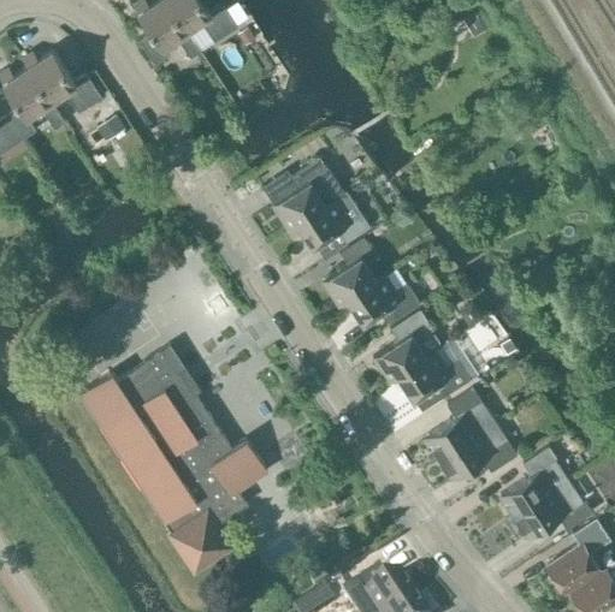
[(188,33),(165,0),(158,0),(151,6),(146,0),(141,4),(140,1),(135,5),(140,13),(139,13),(153,34),(141,42),(157,66),(170,57),(164,48),(178,39),(191,59),(201,53),(188,33)]
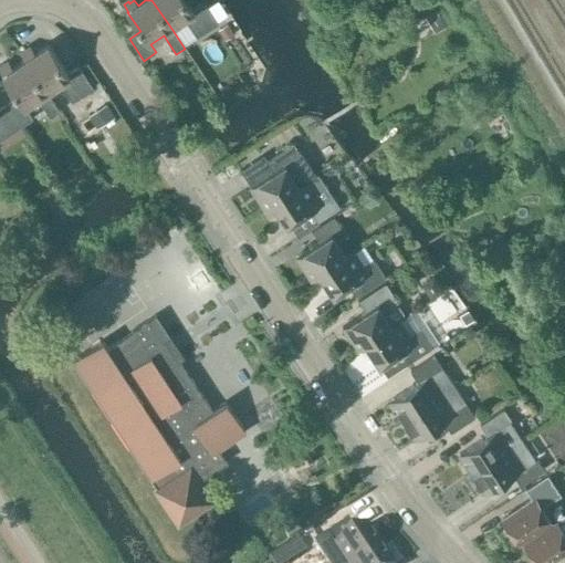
[(152,0),(173,30),(186,21),(198,40),(219,25),(205,3),(194,11),(185,0),(152,0)]
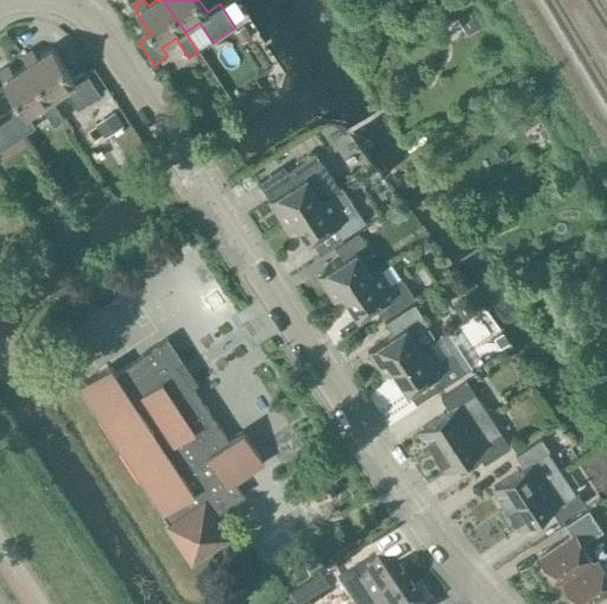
[(469,16),(457,23),(467,40),(479,33),(469,16)]
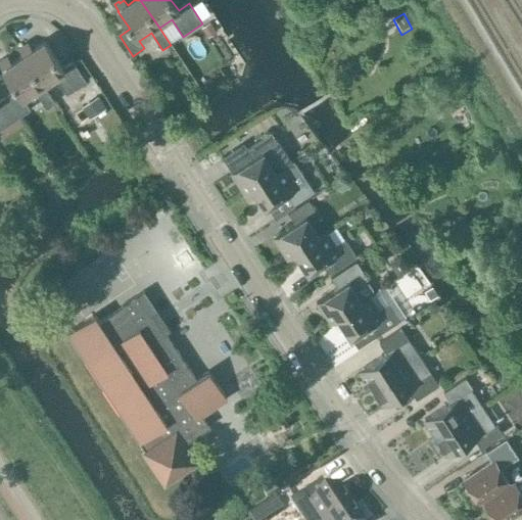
[(200,32),(192,38),(198,47),(206,41),(200,32)]
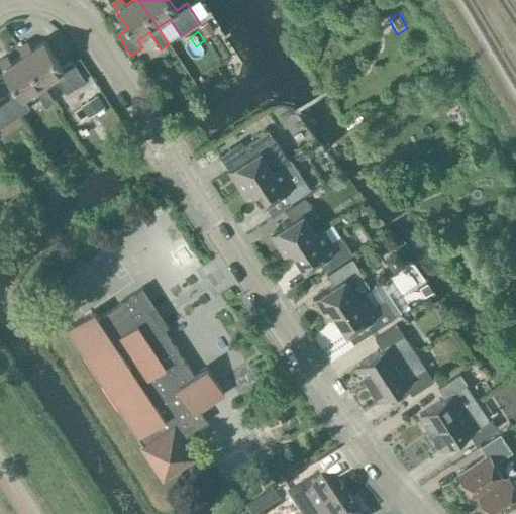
[(43,87),(56,79),(67,96),(86,83),(73,63),(63,70),(44,42),(32,50),(29,45),(25,48),(23,47),(19,49),(23,57),(43,87)]
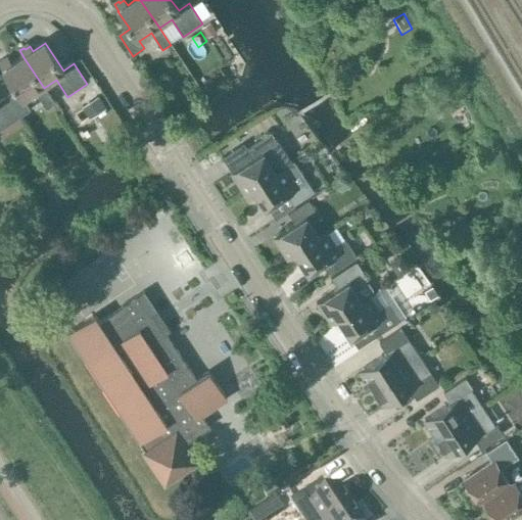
[(2,101),(15,122),(31,111),(24,101),(36,93),(47,110),(55,104),(44,88),(24,57),(12,64),(9,60),(5,62),(3,61),(0,63),(0,65),(3,71),(16,92),(2,101)]
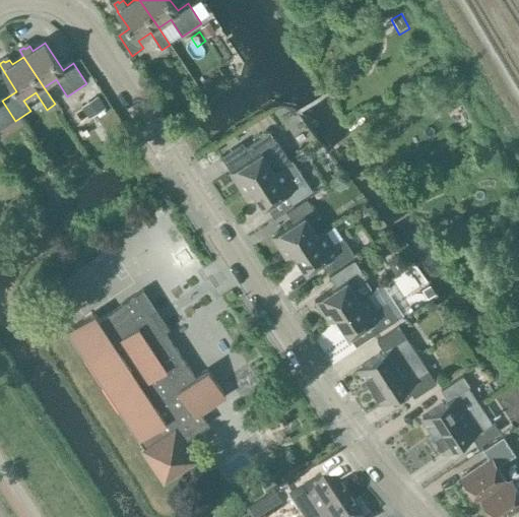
[(441,99),(429,106),(434,116),(446,110),(441,99)]
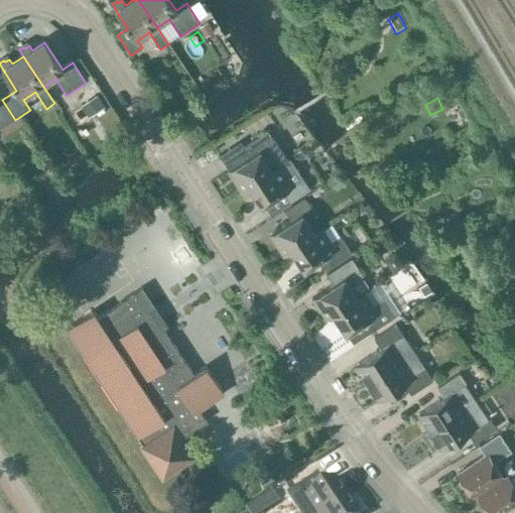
[(0,129),(0,130),(15,120),(2,100),(0,101),(0,129)]
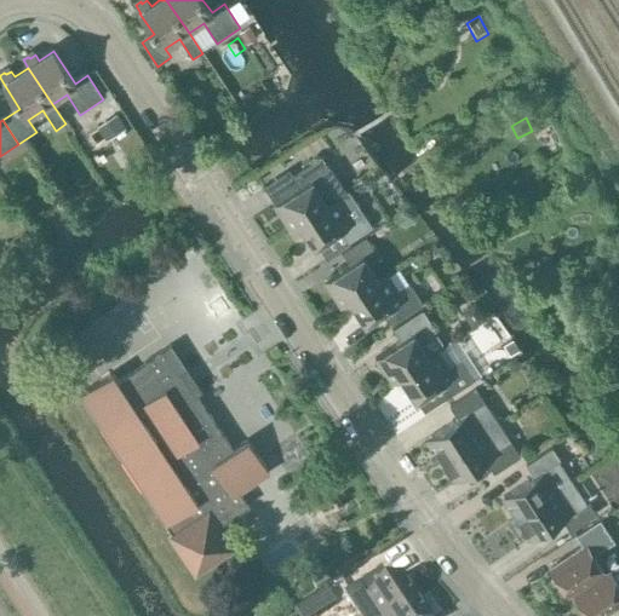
[(102,145),(93,151),(99,160),(108,155),(102,145)]
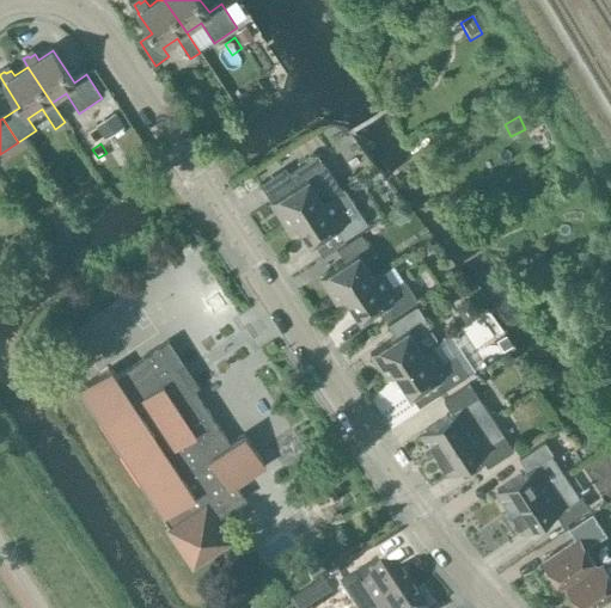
[(287,229),(297,223),(297,222),(324,203),(341,192),(318,157),(288,176),(297,189),(272,204),(287,229)]
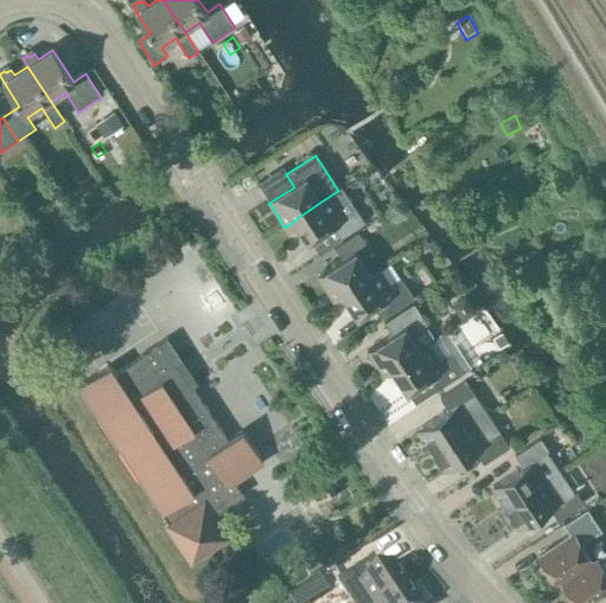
[(365,225),(352,204),(342,188),(338,191),(321,201),(294,220),(294,222),(310,244),(333,228),(342,241),(365,225)]
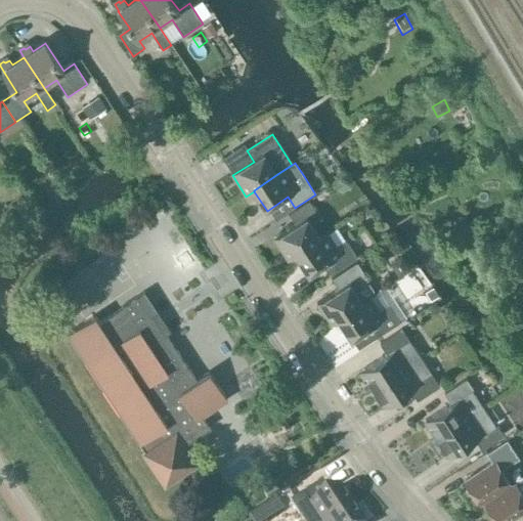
[(320,240),(312,226),(321,220),(309,202),(289,216),(296,226),(274,241),(289,261),(297,256),(296,256),(320,240)]
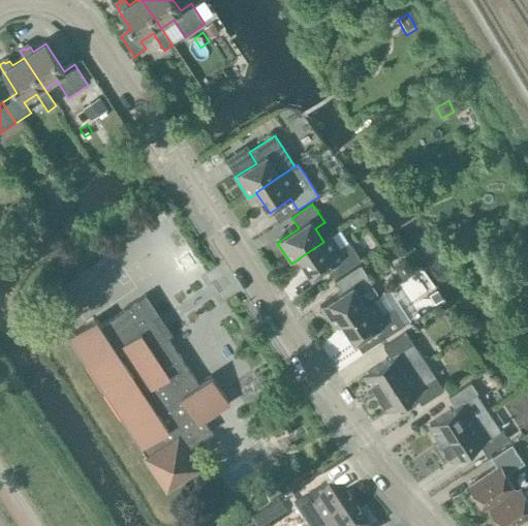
[(470,220),(457,228),(462,237),(474,228),(470,220)]
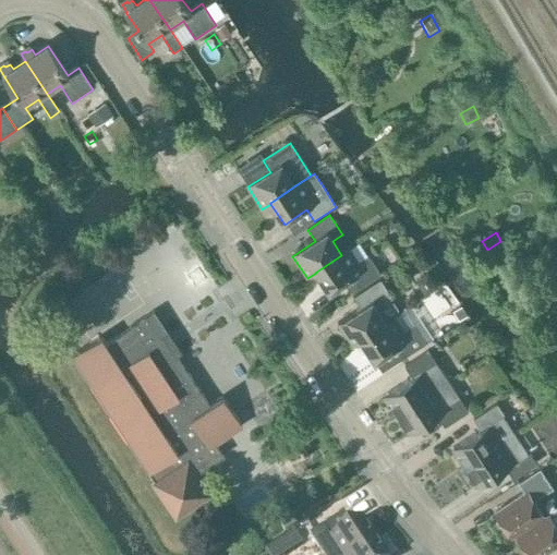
[(315,273),(316,273),(329,294),(352,279),(360,291),(382,277),(368,257),(359,264),(350,250),(341,255),(315,273)]
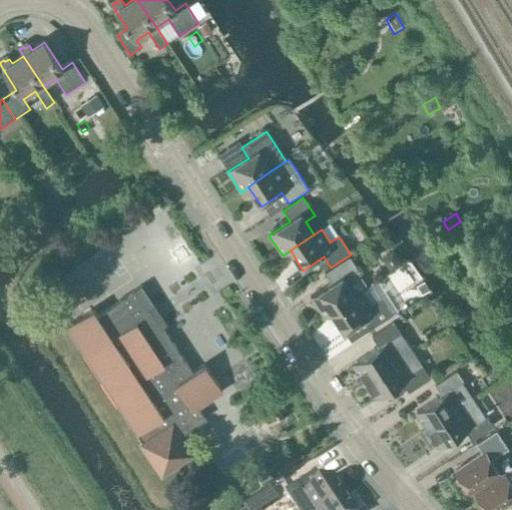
[(363,293),(362,291),(365,290),(367,286),(363,280),(359,280),(358,279),(362,276),(350,259),(325,275),(332,286),(311,299),(325,320),(332,315),(356,298),(355,298),(363,293)]
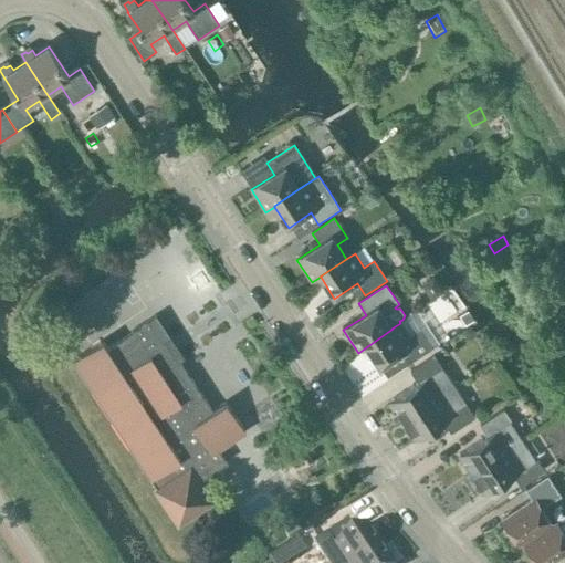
[(468,314),(460,320),(466,329),(474,323),(468,314)]
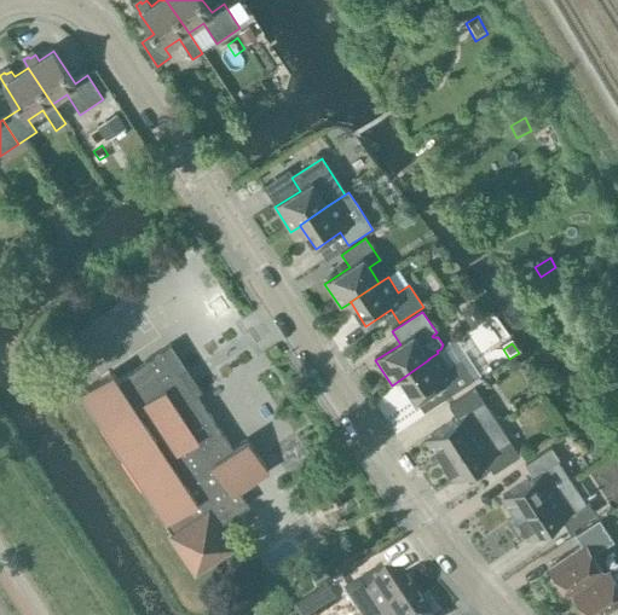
[(240,493),(269,474),(248,441),(234,451),(167,350),(119,382),(114,375),(81,395),(167,526),(167,524),(173,534),(169,535),(196,575),(235,550),(220,527),(249,508),(240,493)]
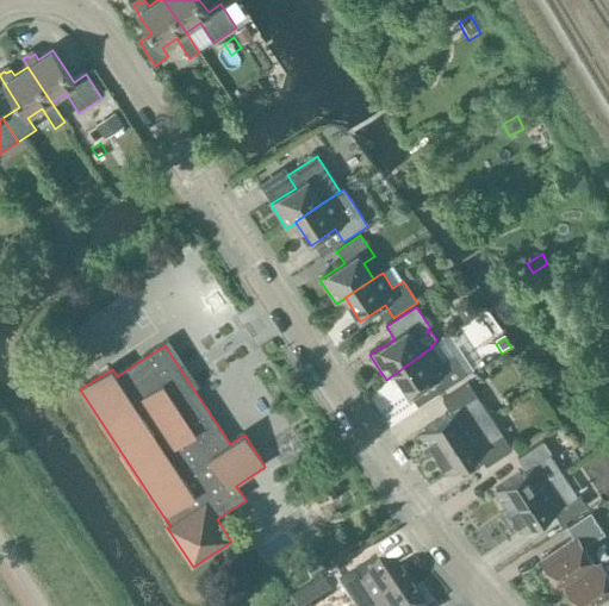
[(395,374),(410,397),(435,381),(442,393),(466,378),(453,356),(442,363),(432,348),(422,354),(423,354),(395,374)]
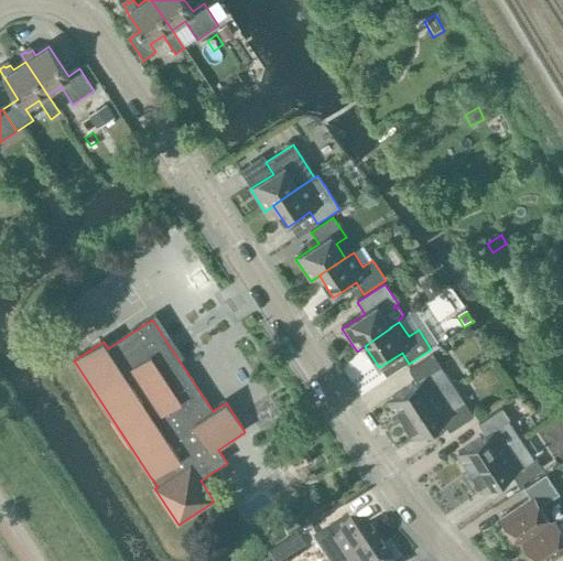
[(418,384),(389,401),(402,421),(440,397),(454,387),(434,357),(410,373),(418,384)]
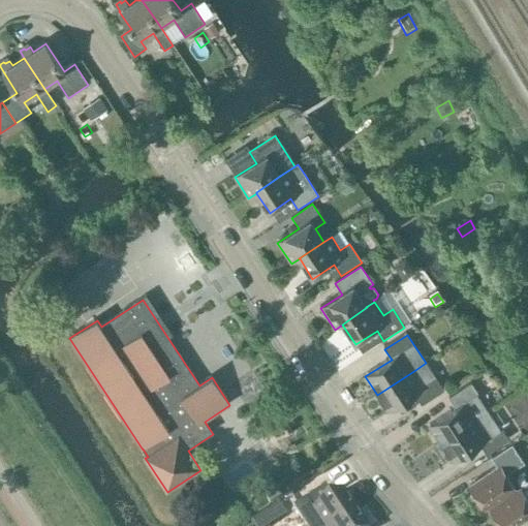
[(412,372),(377,395),(390,413),(415,396),(423,406),(445,392),(426,363),(412,372)]
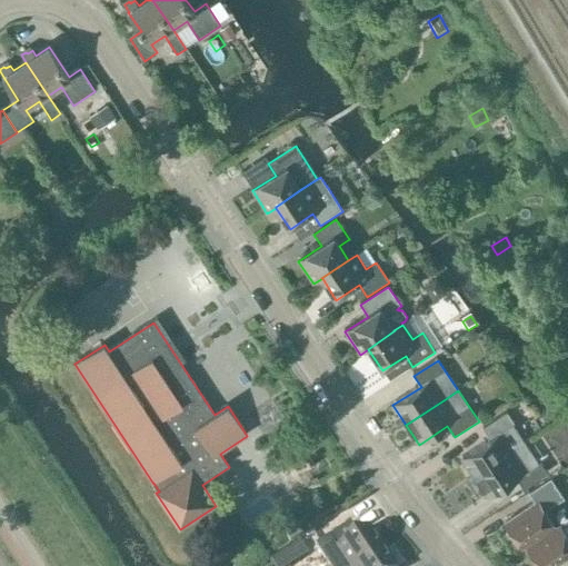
[(491,440),(462,459),(476,478),(527,445),(514,426),(515,425),(507,414),(484,429),(491,440)]
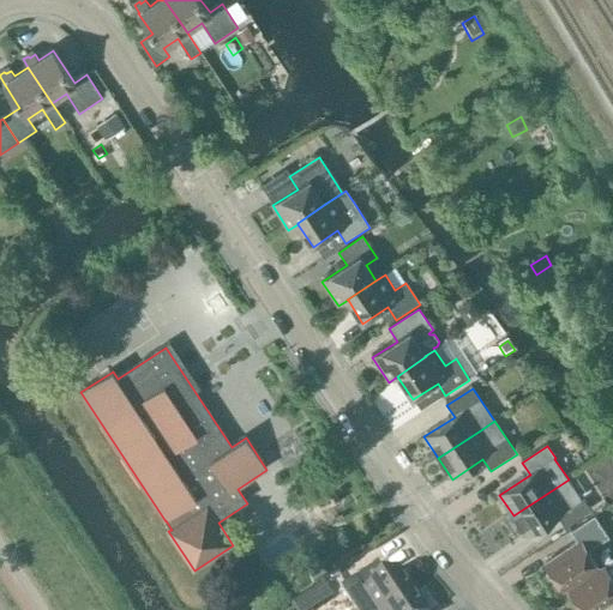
[(569,479),(514,515),(528,537),(558,517),(565,529),(592,512),(583,500),(582,501),(569,479)]
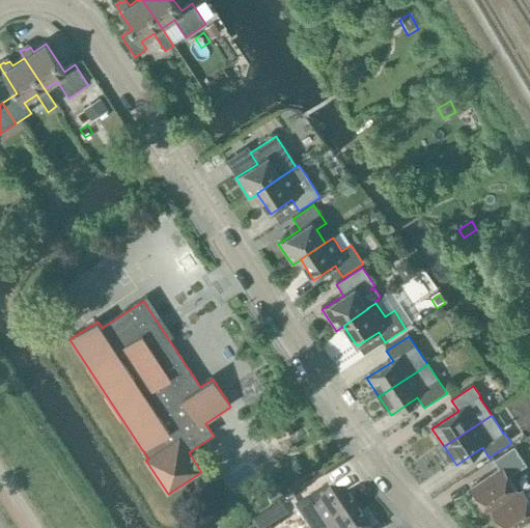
[(500,471),(472,490),(487,511),(518,492),(508,478),(527,466),(514,447),(494,462),(500,471)]
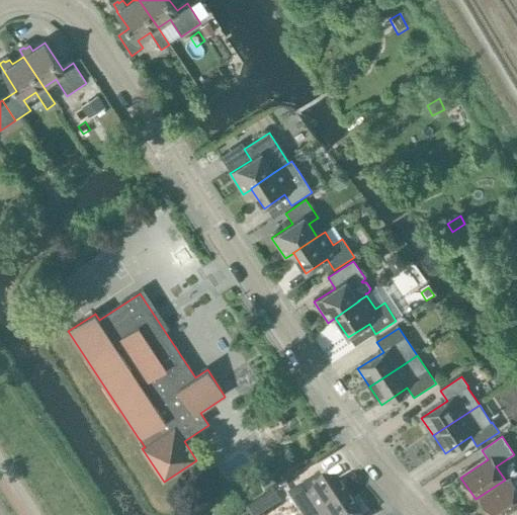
[(516,476),(481,500),(490,514),(505,514),(516,507),(516,476)]
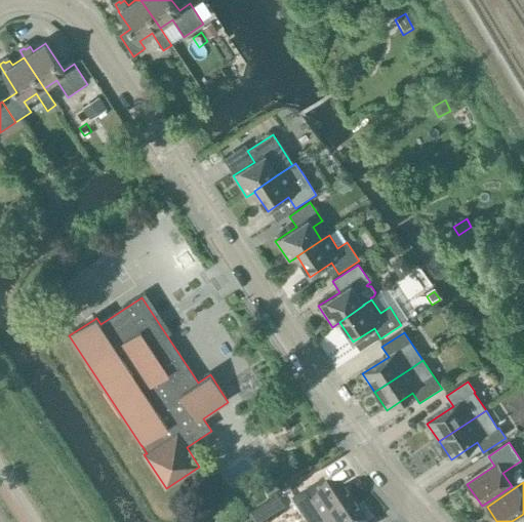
[(340,490),(330,496),(324,486),(291,508),(300,521),(335,521),(354,510),(340,490)]
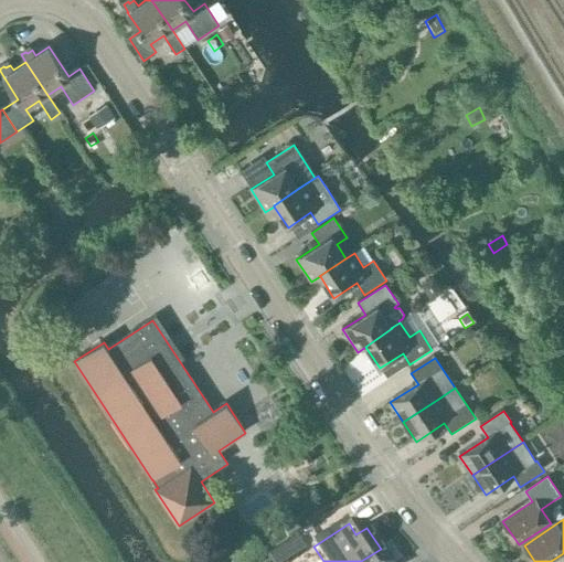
[(389,561),(381,549),(361,561),(389,561)]
